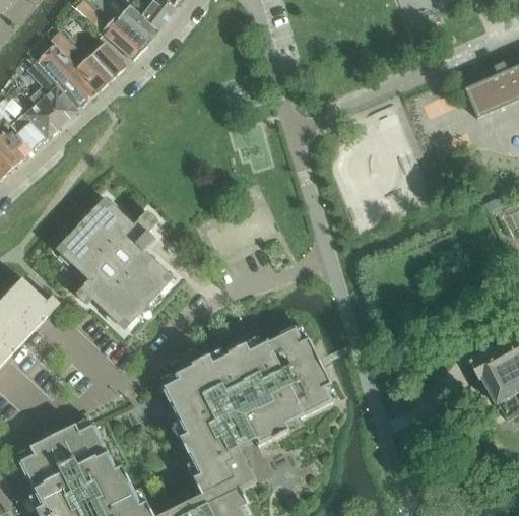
[(177,6),(174,4),(168,0),(151,0),(148,5),(142,0),(134,0),(130,5),(159,29),(177,6)]
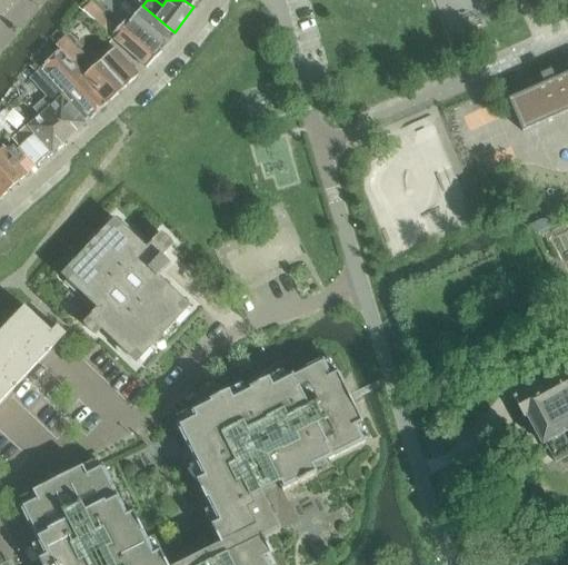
[(132,13),(128,19),(161,48),(162,47),(175,32),(142,6),(141,5),(132,13)]
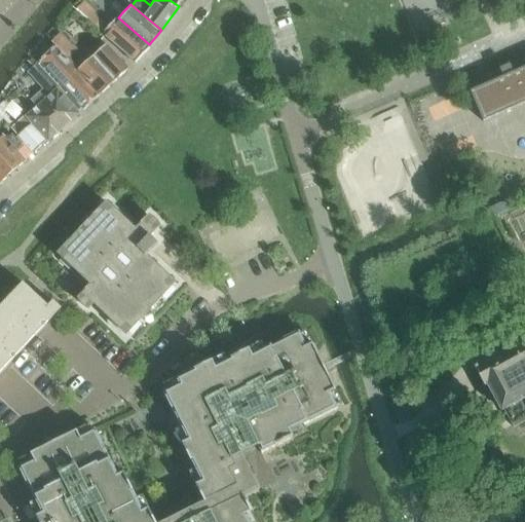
[(135,60),(149,44),(118,17),(115,15),(108,24),(101,17),(92,12),(87,17),(135,60)]
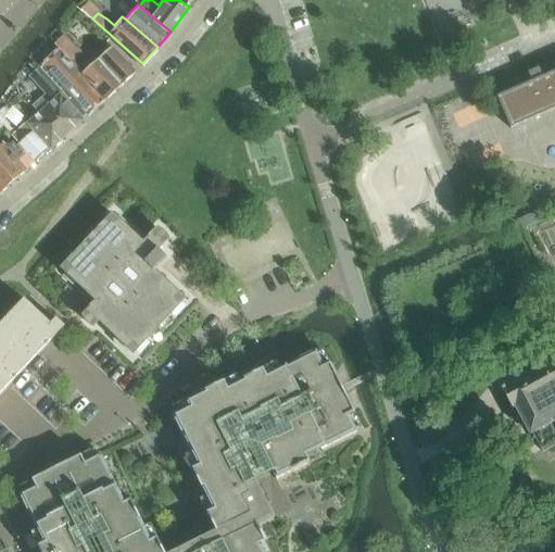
[(83,53),(64,32),(53,41),(59,47),(61,45),(75,61),(83,53)]
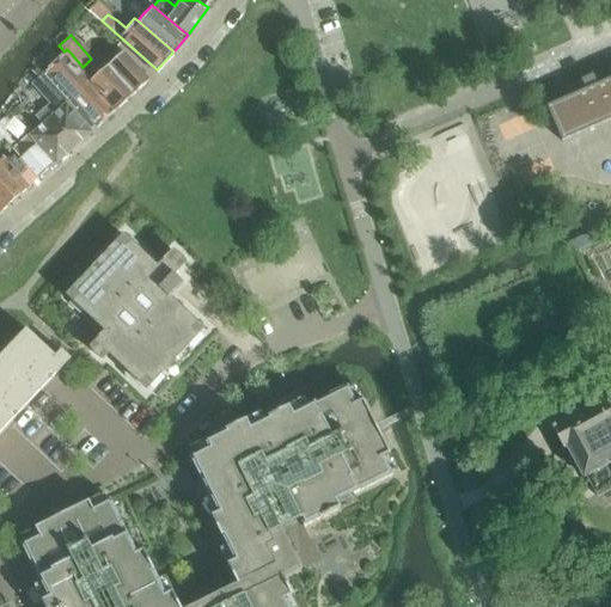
[(123,48),(92,77),(118,105),(150,77),(123,48)]
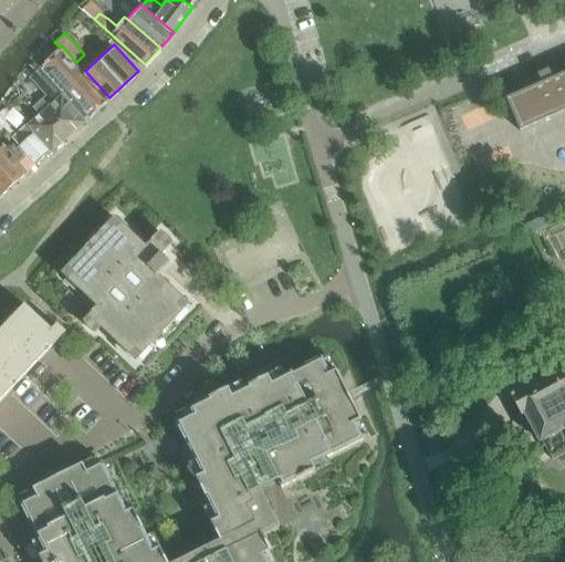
[(60,48),(38,68),(61,92),(83,116),(83,115),(89,111),(91,114),(92,114),(110,97),(85,71),(76,62),(62,45),(60,48)]
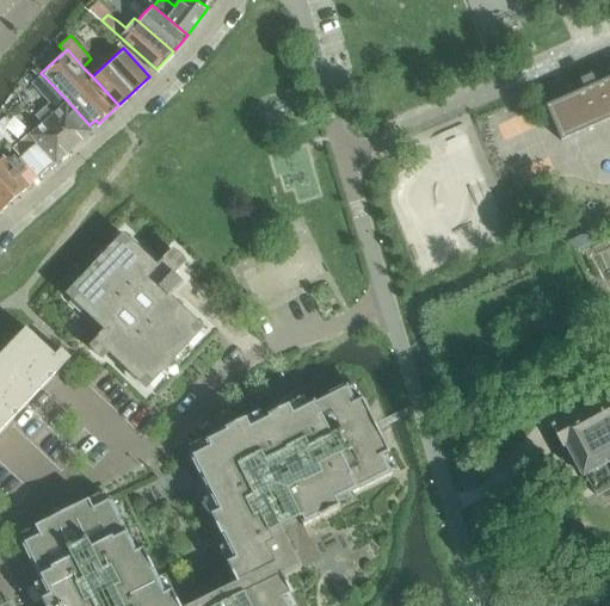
[(609,63),(592,72),(592,70),(543,92),(548,101),(546,103),(561,138),(609,116),(609,63)]
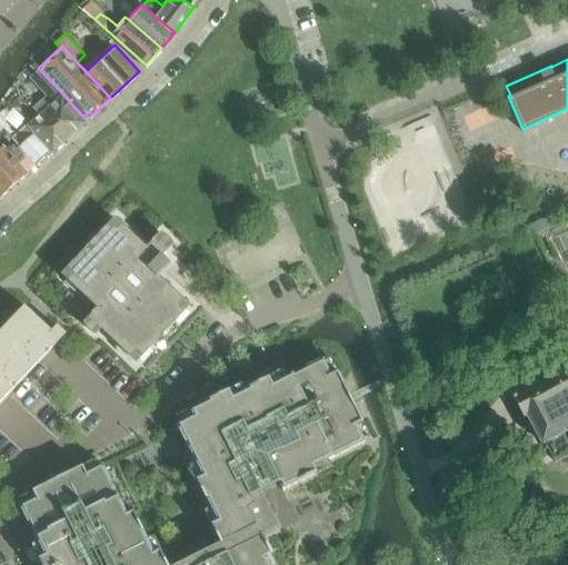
[(86,118),(83,116),(83,117),(61,92),(38,68),(32,75),(48,92),(35,105),(40,111),(43,109),(67,135),(86,118)]
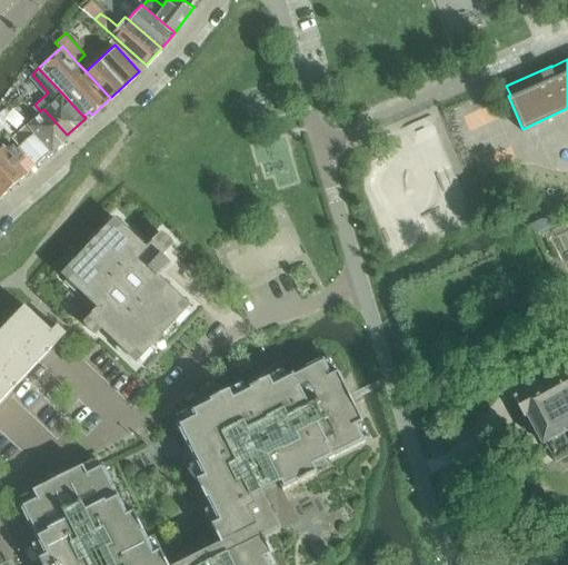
[(37,161),(67,135),(43,109),(40,111),(13,135),(37,161)]
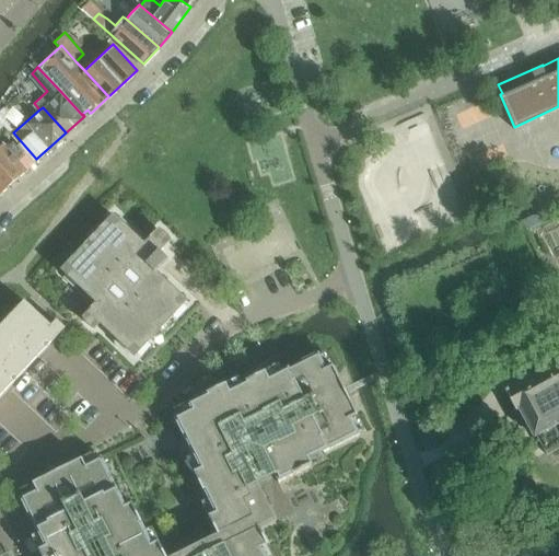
[(0,192),(0,193),(26,169),(18,158),(23,153),(13,141),(8,146),(3,141),(0,143),(0,192)]
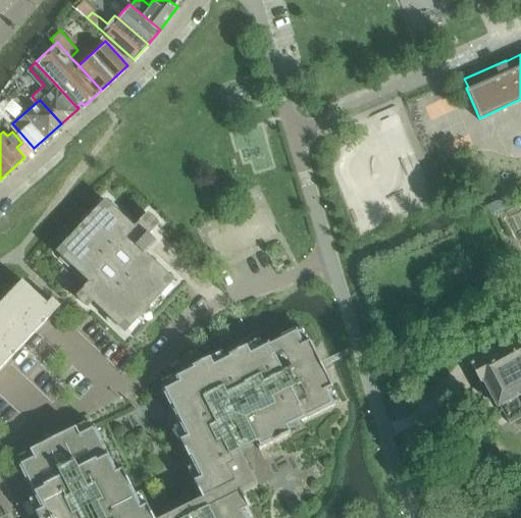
[(155,216),(149,212),(136,226),(107,199),(58,250),(91,280),(77,295),(79,297),(81,299),(83,301),(86,303),(88,304),(93,299),(125,329),(173,278),(146,252),(152,246),(151,245),(157,239),(150,231),(159,221),(155,216)]
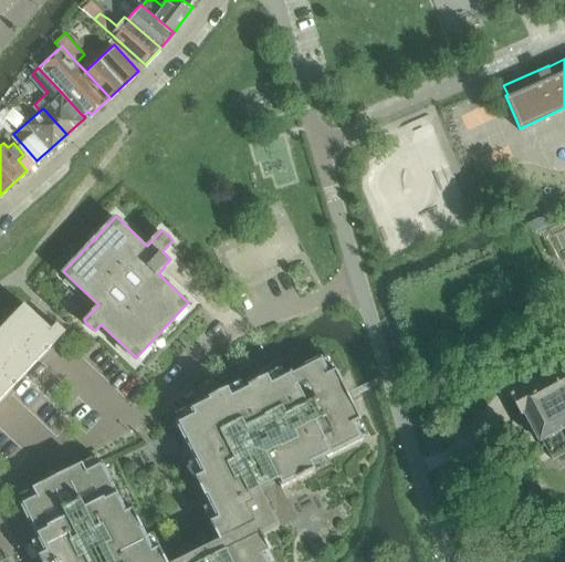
[(0,399),(66,329),(59,322),(53,328),(27,302),(0,329),(0,399)]
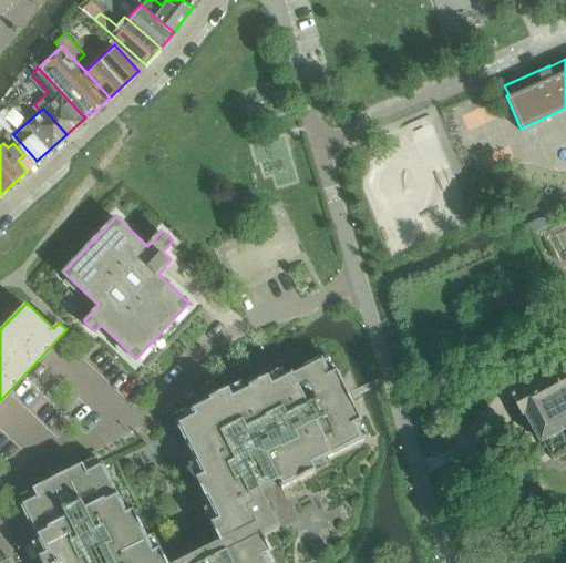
[(19,501),(35,533),(45,552),(39,555),(42,560),(42,562),(270,562),(266,554),(271,551),(263,533),(278,524),(260,489),(278,480),(283,488),(316,470),(314,464),(364,439),(356,420),(363,417),(338,367),(332,370),(323,354),(273,379),(269,374),(233,392),(230,386),(191,406),(192,412),(175,420),(202,473),(196,477),(217,518),(211,521),(220,539),(172,562),(168,562),(161,546),(154,549),(134,508),(127,511),(104,459),(88,467),(84,461),(34,485),(35,492),(19,501)]
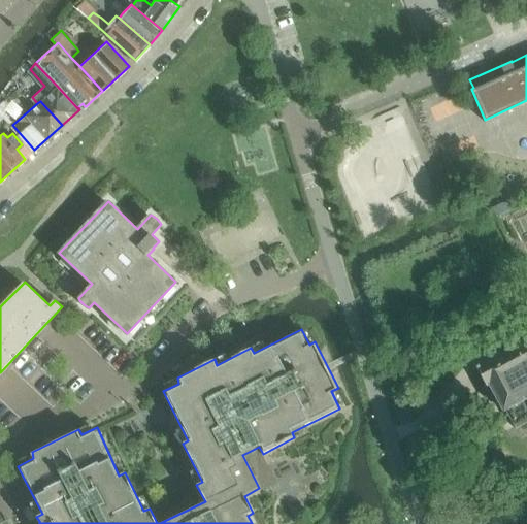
[(479,364),(476,365),(487,385),(485,386),(488,392),(492,390),(493,391),(501,406),(506,407),(517,426),(526,420),(526,405),(523,399),(526,397),(526,338),(516,346),(515,345),(504,350),(505,352),(480,365),(479,364)]
